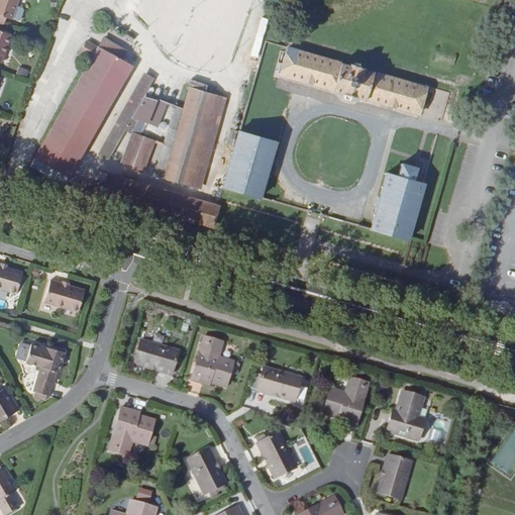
[(0,0),(0,12),(8,15),(14,17),(19,0),(0,0)]
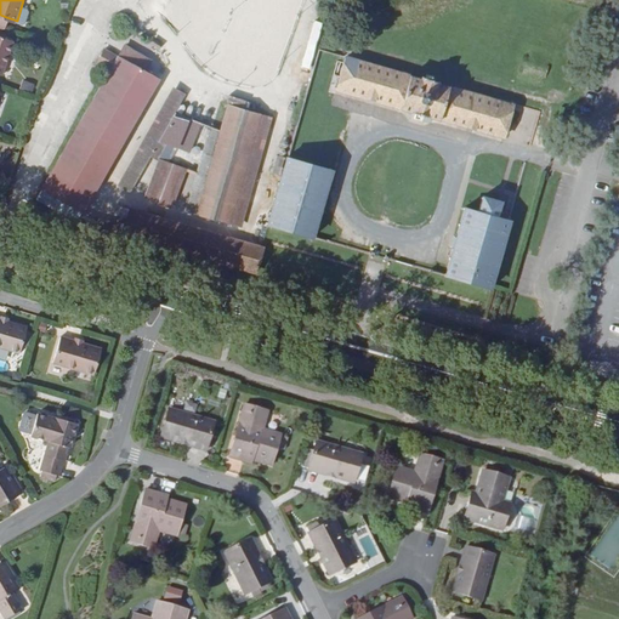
[(10,18),(0,15),(0,23),(7,27),(10,18)]
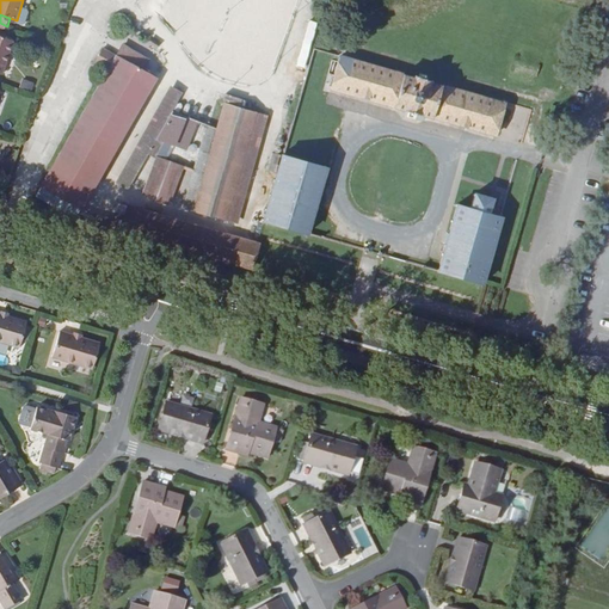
[(0,69),(5,72),(16,37),(0,32),(0,69)]
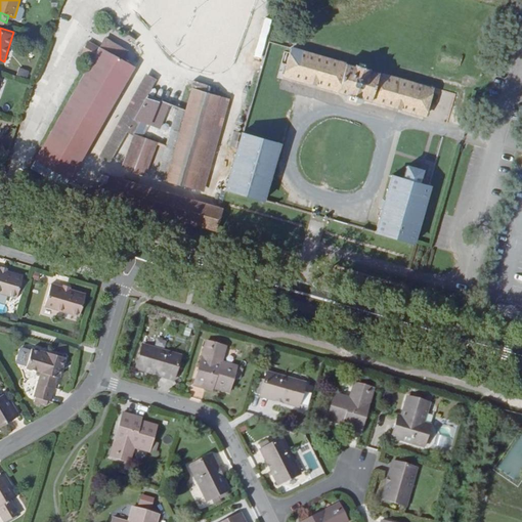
[(130,50),(107,38),(102,46),(95,59),(128,79),(135,67),(125,59),(130,50)]
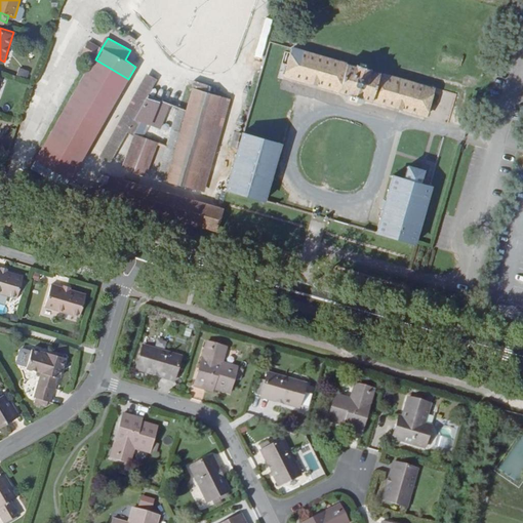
[(95,59),(103,46),(90,39),(83,52),(95,59)]
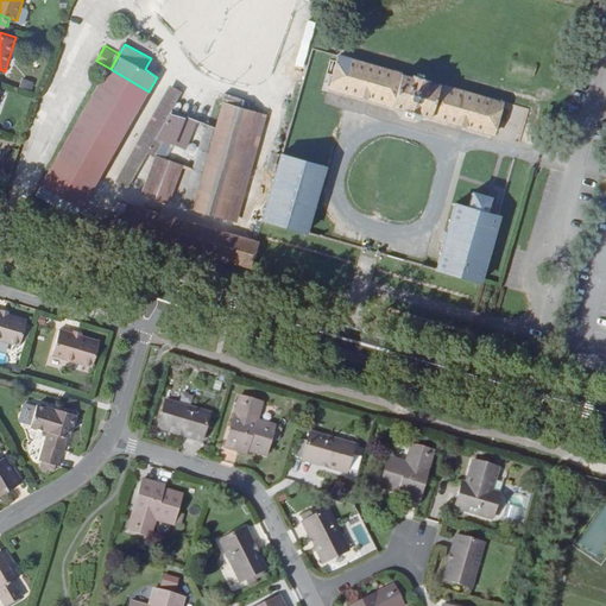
[(343,46),(332,87),(393,103),(393,106),(433,118),(434,115),(494,133),(506,92),(433,71),(434,69),(416,64),(416,67),(343,46)]
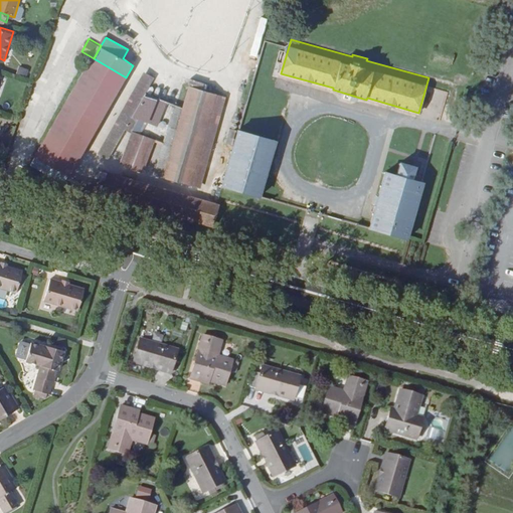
[(37,155),(70,174),(126,77),(94,58),(37,155)]
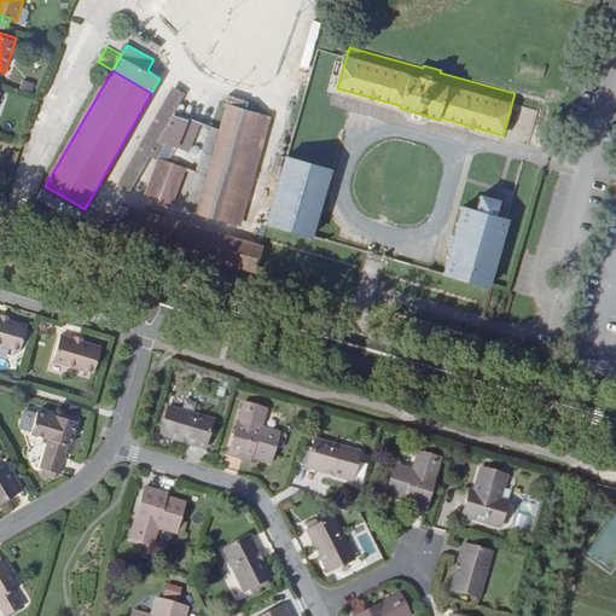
[(28,79),(24,87),(34,91),(38,81),(28,79)]
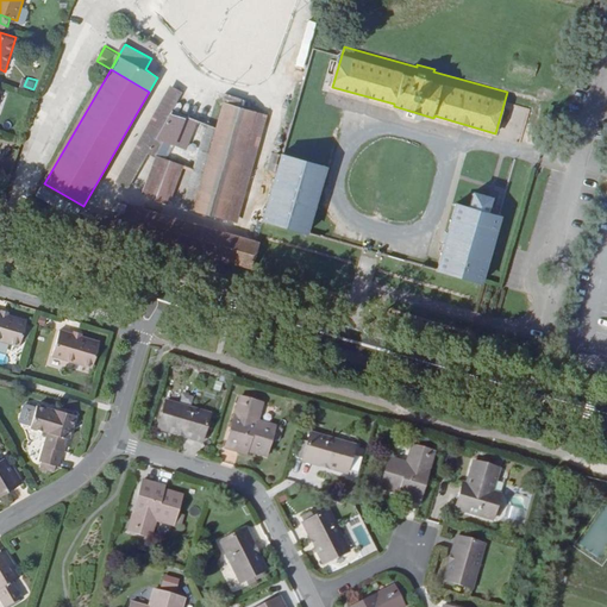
[(158,136),(173,112),(183,92),(174,87),(119,183),(127,188),(158,136)]
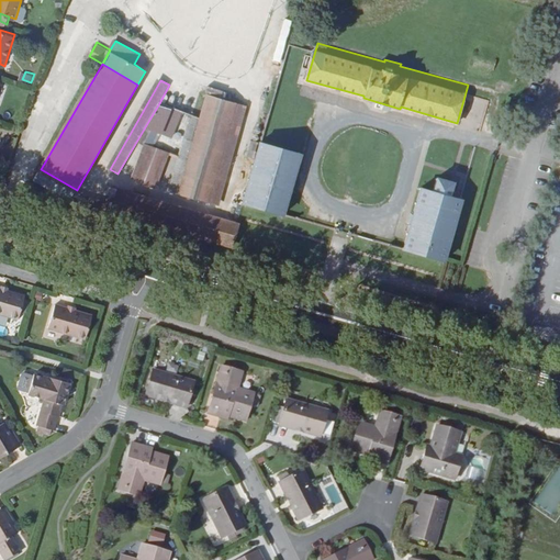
[(233,100),(209,92),(201,115),(193,113),(170,190),(205,200),(233,100)]
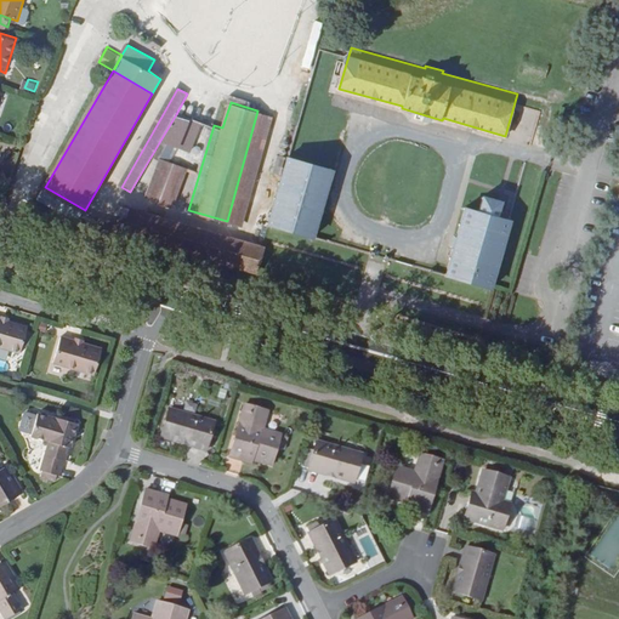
[(271,114),(257,111),(227,221),(240,225),(271,114)]
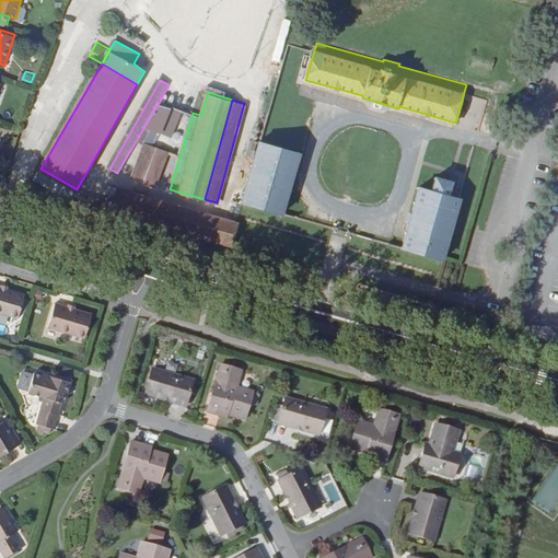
[(171,108),(159,103),(146,125),(162,131),(171,108)]
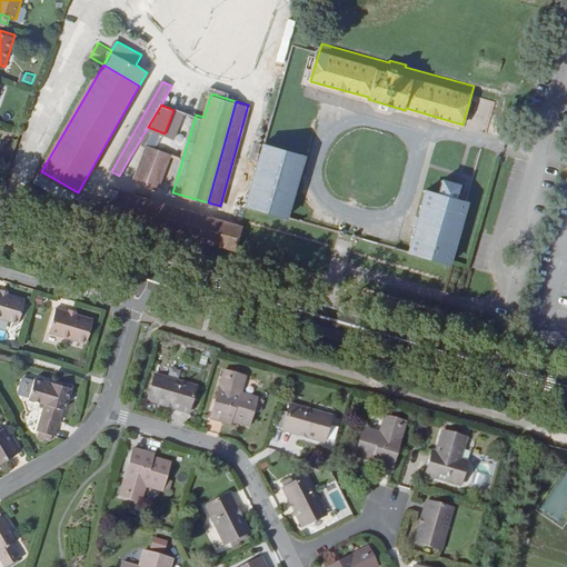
[(182,113),(173,110),(165,133),(175,136),(182,113)]
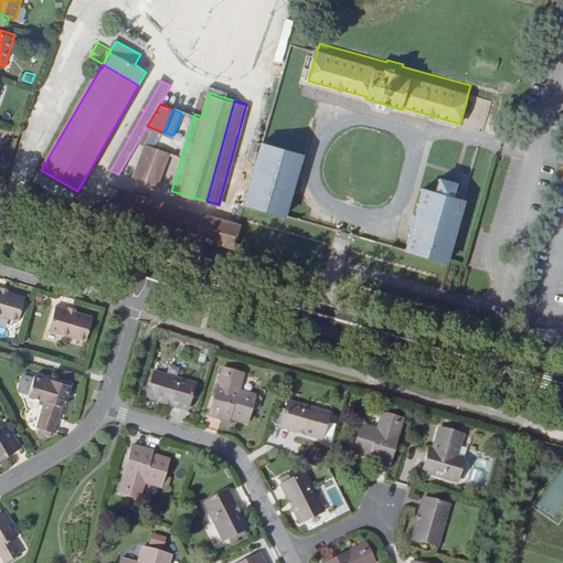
[(301,153),(263,142),(246,202),(285,213),(301,153)]
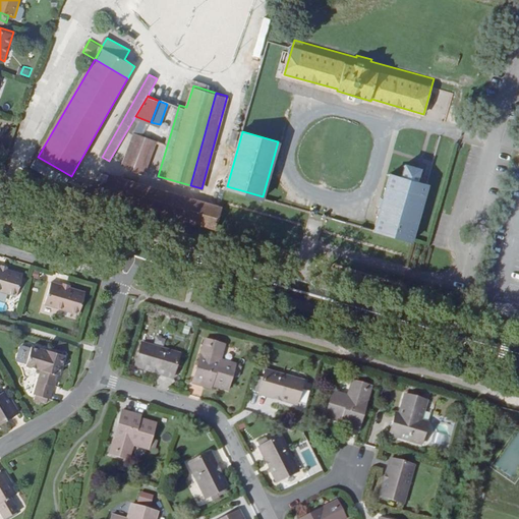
[(154,140),(138,134),(126,168),(142,173),(154,140)]
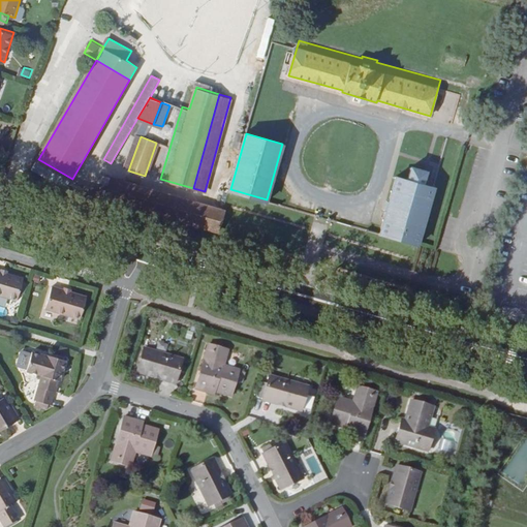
[(67,187),(72,179),(38,159),(33,168),(67,187)]
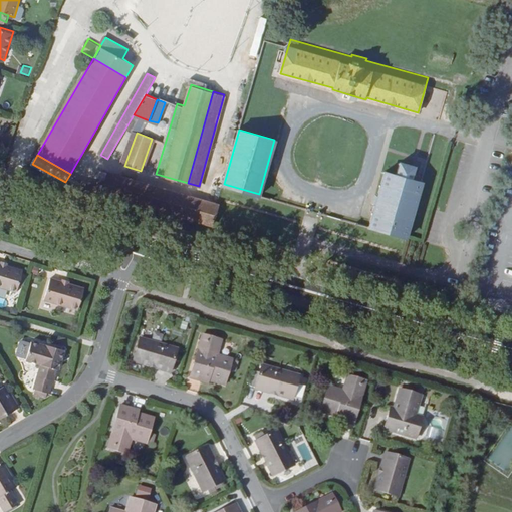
[(408,237),(423,181),(412,178),(415,166),(401,162),(398,174),(386,171),(369,226),(408,237)]
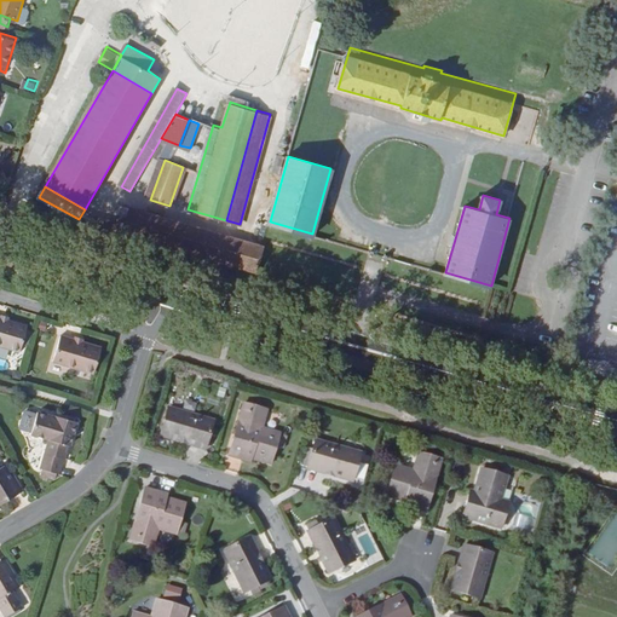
[(127,215),(130,206),(121,203),(119,213),(127,215)]
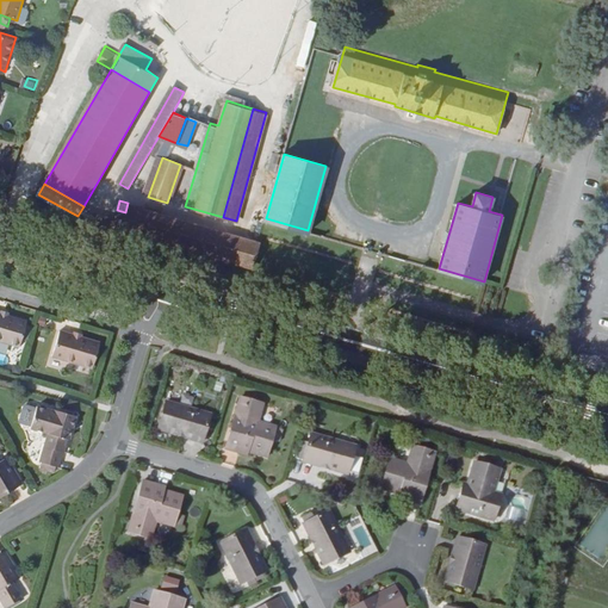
[(227,246),(229,231),(128,203),(124,216),(227,246)]
